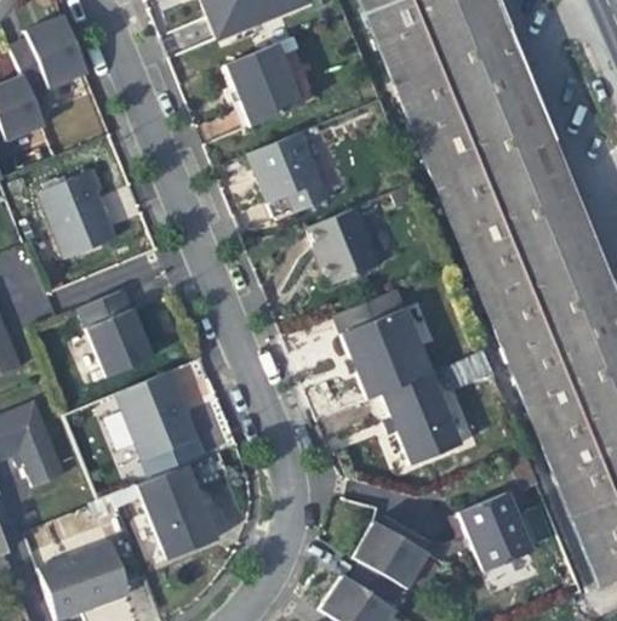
[(201,0),(207,13),(209,16),(212,27),(218,39),(308,1),(307,0),(201,0)]
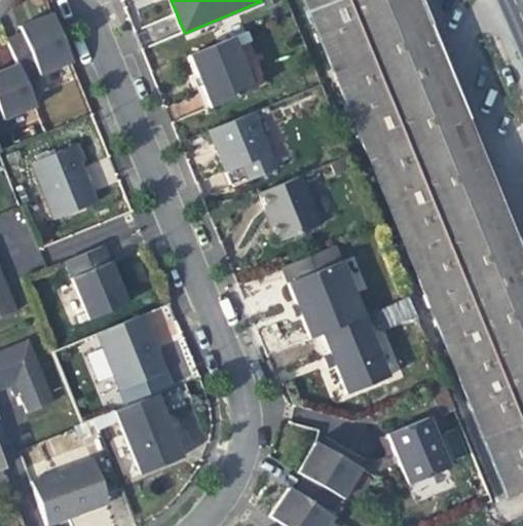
[(307,0),(332,62),(353,114),(420,280),(453,360),(510,498),(522,492),(522,261),(516,243),(449,76),(427,25),(417,0),(307,0)]
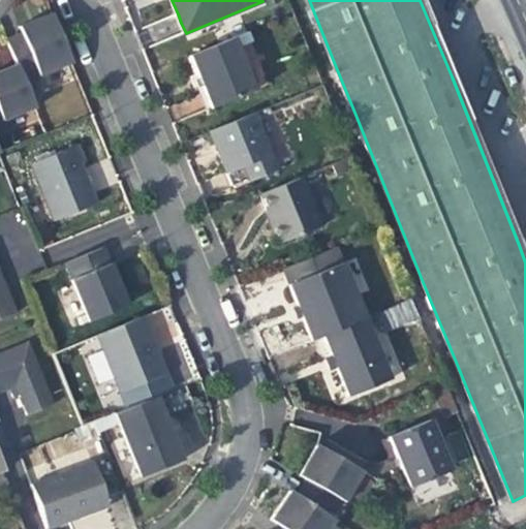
[(74,61),(55,12),(37,19),(21,26),(24,34),(40,72),(41,74),(74,61)]
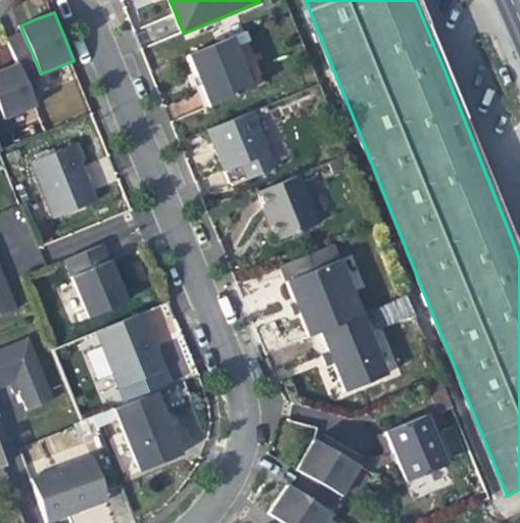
[(248,33),(233,39),(236,48),(251,42),(248,33)]
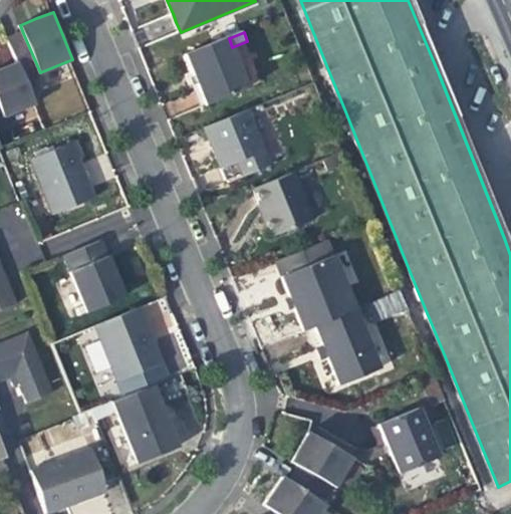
[(39,70),(23,33),(16,36),(9,39),(18,61),(25,75),(39,70)]
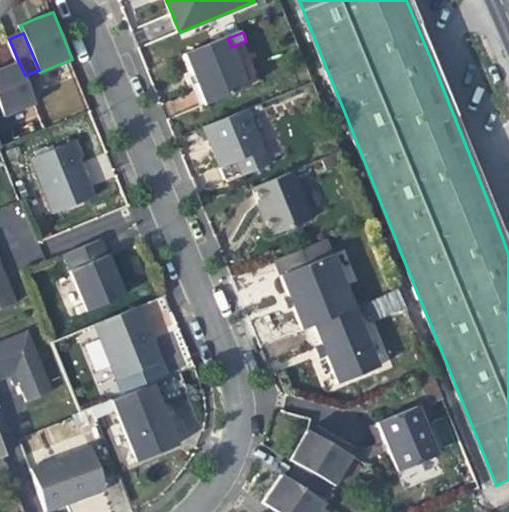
[(228,38),(186,54),(197,82),(199,88),(203,96),(207,105),(248,89),(231,47),(228,38)]
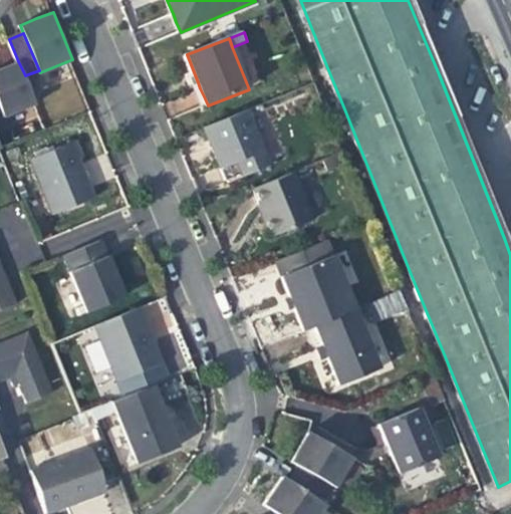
[(25,75),(18,61),(2,68),(0,68),(0,104),(3,113),(4,116),(36,103),(25,75)]
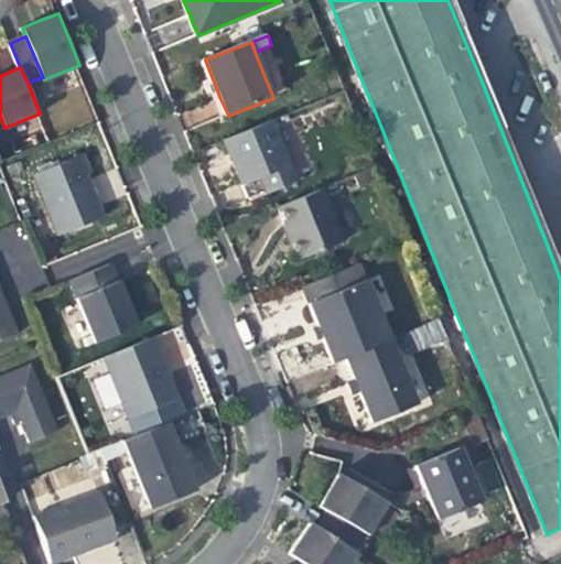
[(272,121),(226,140),(239,174),(244,183),(247,192),(250,202),(298,182),(272,121)]
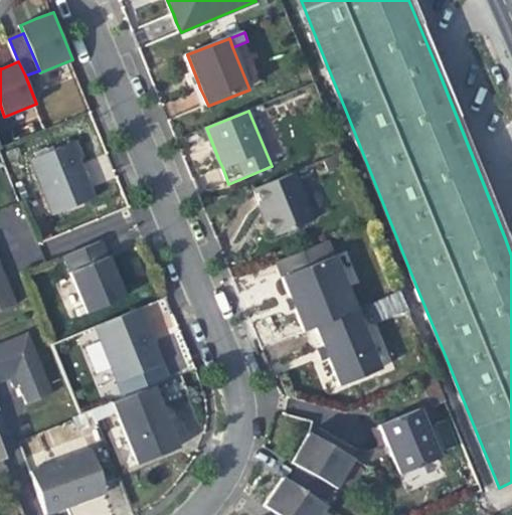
[(76,141),(32,158),(54,213),(96,198),(87,175),(86,173),(79,158),(83,157),(76,141)]
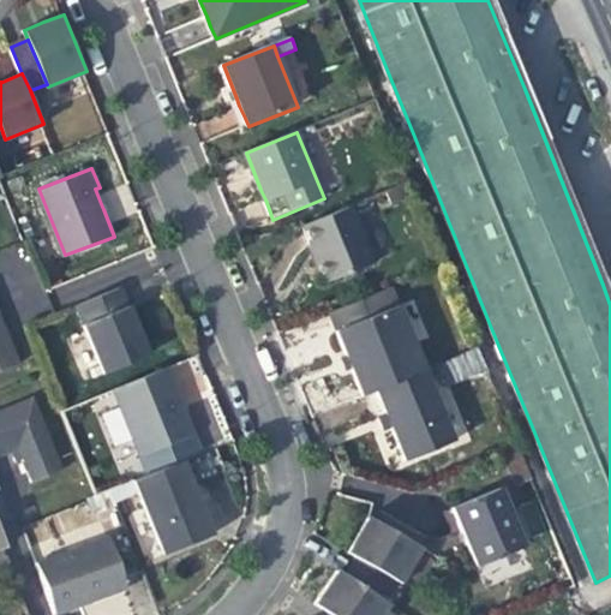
[(353,207),(305,226),(309,233),(312,245),(316,244),(321,257),(315,258),(319,270),(325,284),(376,263),(353,207)]
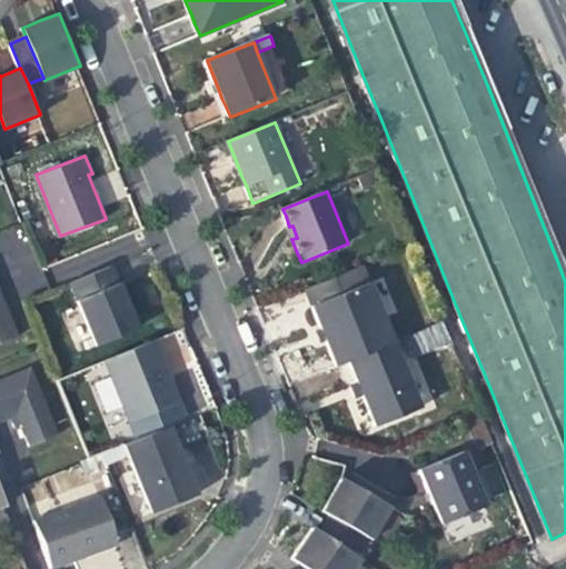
[(289,227),(287,228),(291,239),(297,238),(293,226),(289,227)]
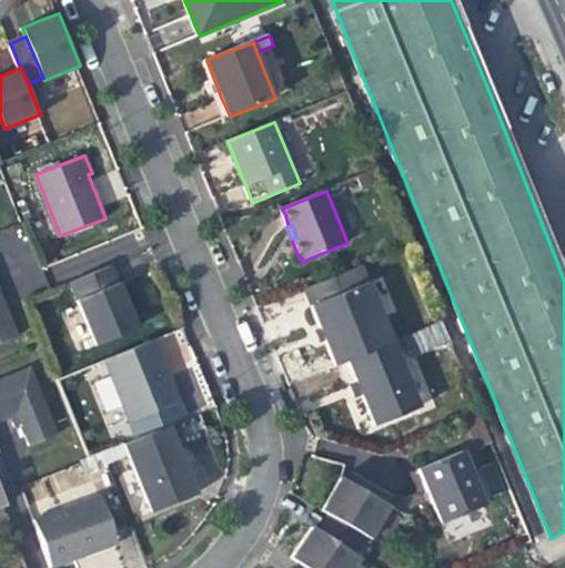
[(117,272),(113,265),(72,282),(79,297),(120,281),(117,272)]
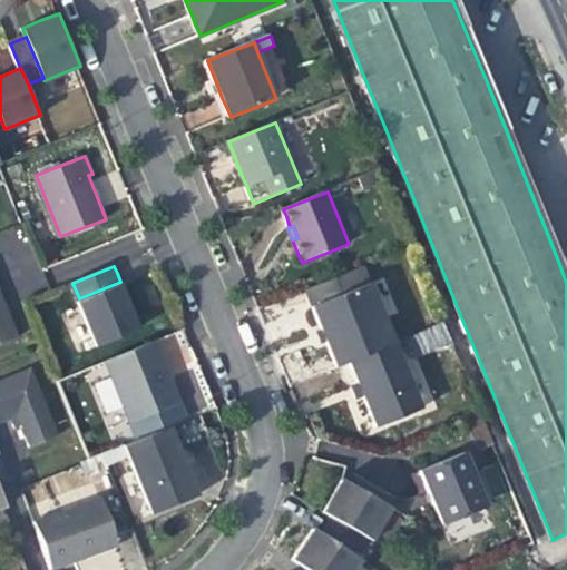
[(371,287),(363,267),(306,290),(311,302),(314,310),(371,287)]
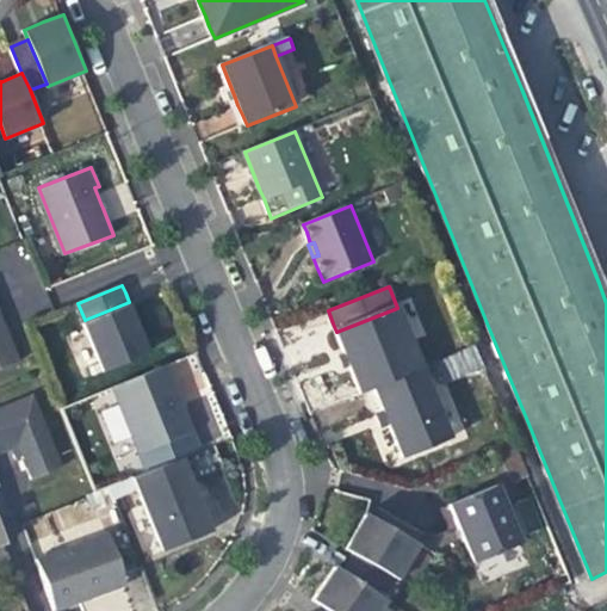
[(134,316),(129,302),(85,320),(105,371),(149,353),(134,316)]
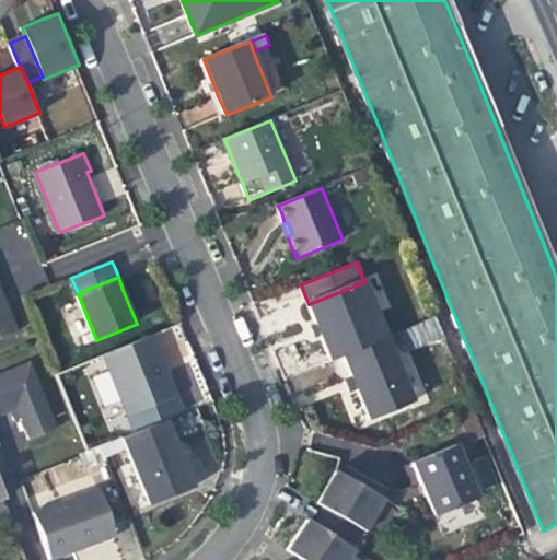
[(387,339),(364,282),(309,304),(317,325),(322,335),(333,361),(340,358),(345,356),(387,339)]
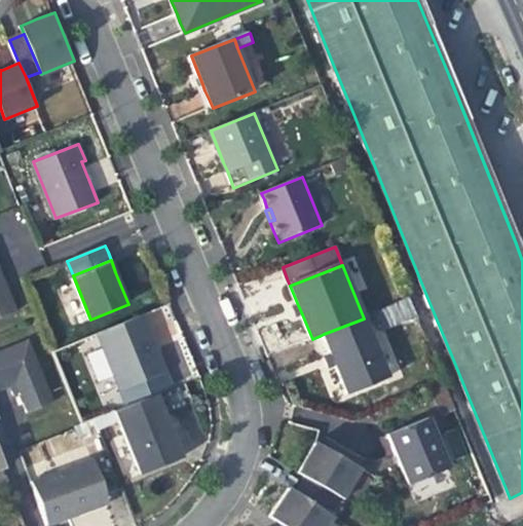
[(0,317),(17,310),(7,287),(2,273),(0,268),(0,317)]
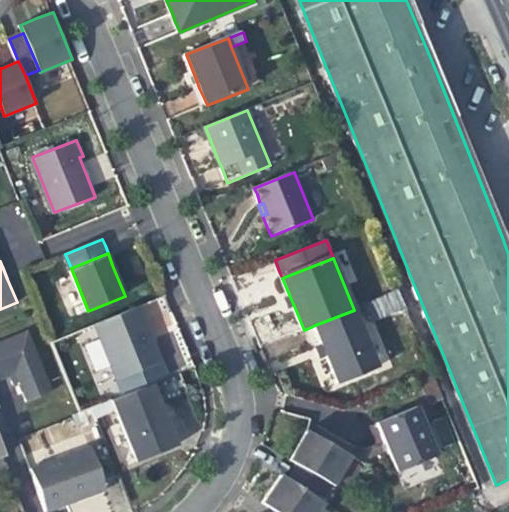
[(140,306),(96,325),(119,380),(163,362),(155,342),(151,343),(148,337),(151,334),(144,316),(140,306)]
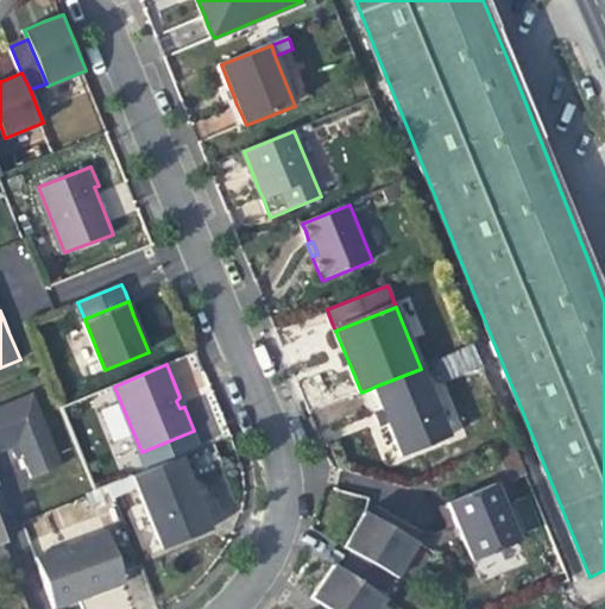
[(421,369),(375,387),(383,409),(388,421),(390,427),(403,457),(449,438),(421,369)]
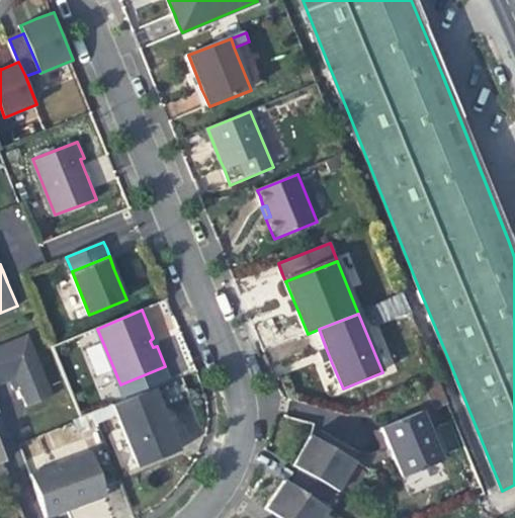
[(319,329),(315,331),(318,339),(322,350),(326,348),(319,329)]
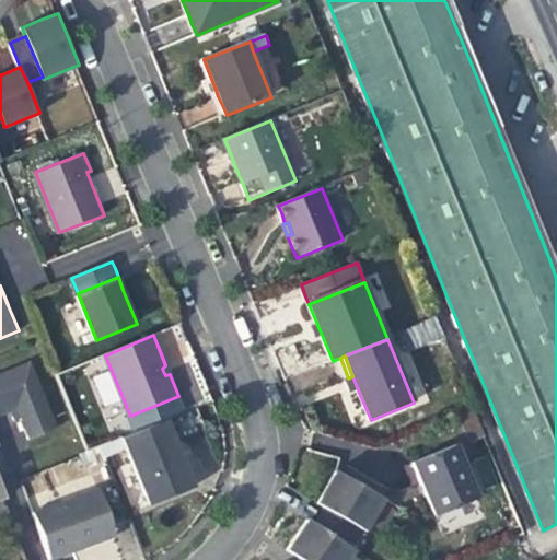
[(31,362),(0,374),(0,413),(8,411),(16,407),(31,438),(57,428),(31,362)]
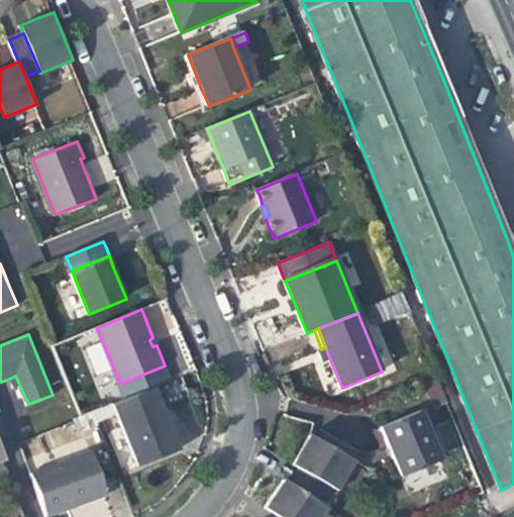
[(156,388),(114,404),(139,464),(180,448),(167,415),(156,388)]
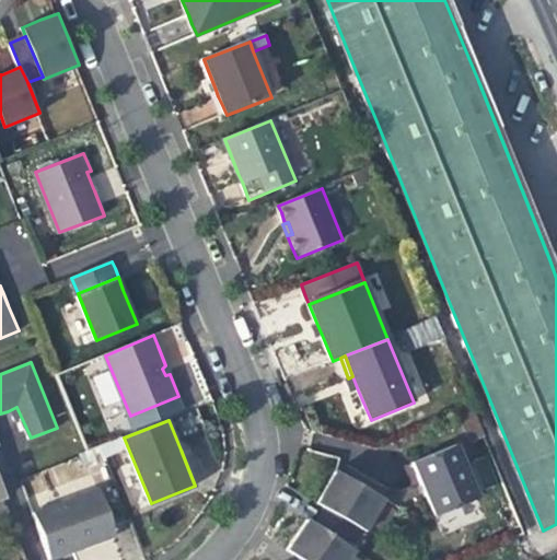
[(456,445),(414,464),(422,485),(426,493),(428,499),(436,516),(479,499),(456,445)]
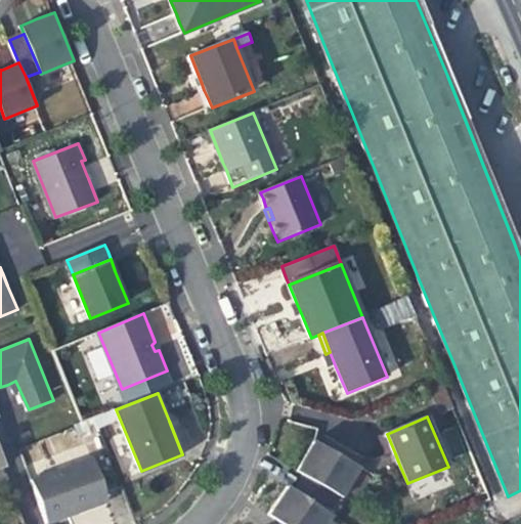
[(388,456),(395,453),(387,434),(380,437),(384,445),(388,456)]
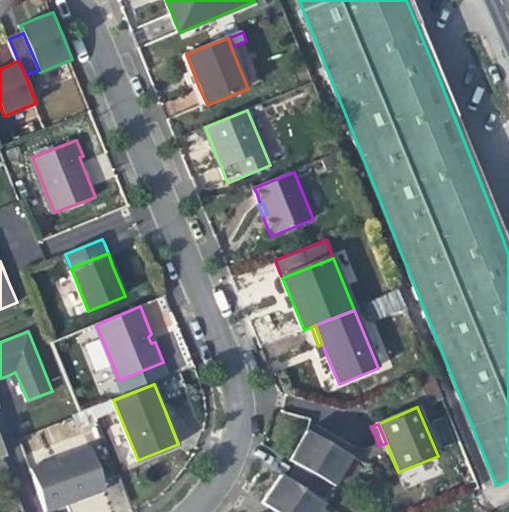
[(352,457),(308,430),(299,446),(291,461),(298,465),(325,480),(335,486),(352,457)]
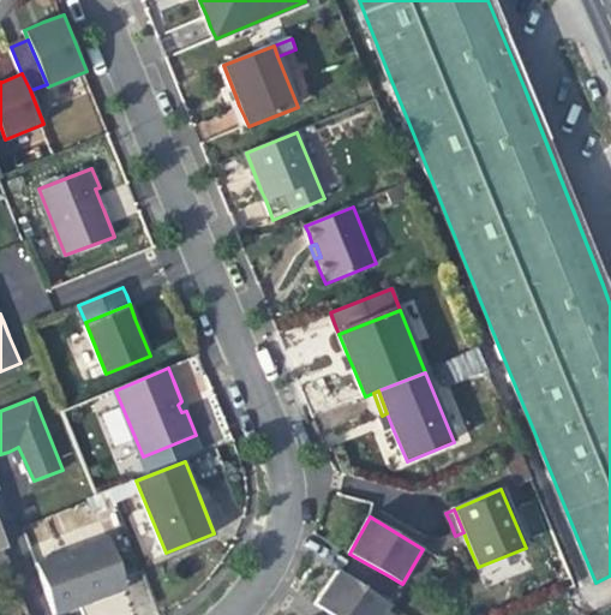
[(111,535),(39,561),(57,611),(69,608),(82,603),(90,599),(88,593),(126,579),(111,535)]
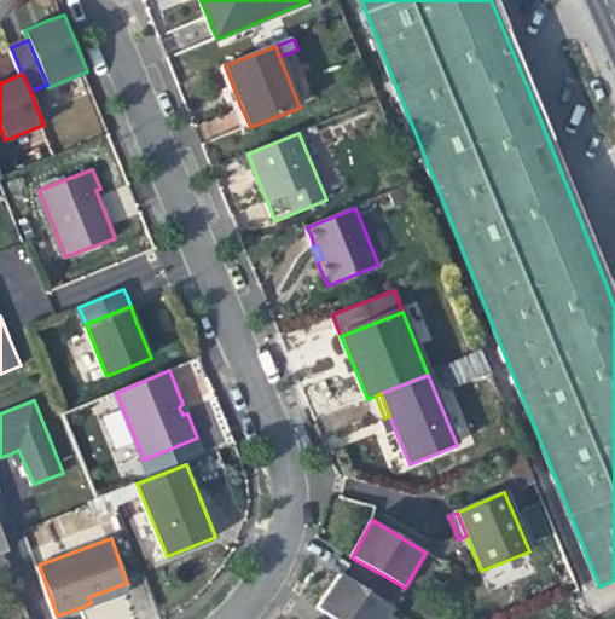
[(393,580),(360,562),(355,572),(350,580),(381,602),(393,580)]
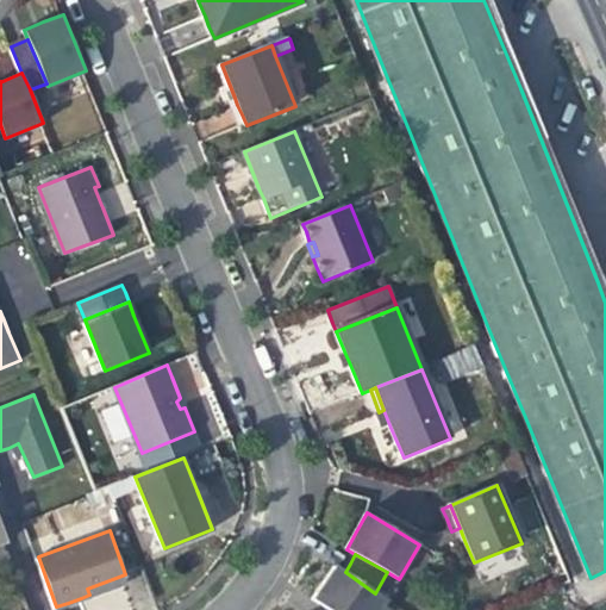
[(345,572),(336,566),(324,584),(313,601),(322,605),(328,609),(379,609),(387,601),(375,593),(345,572)]
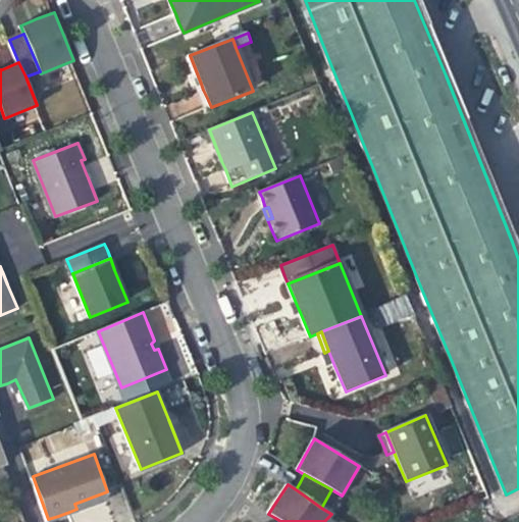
[(107,491),(74,504),(76,509),(93,503),(109,498),(107,491)]
